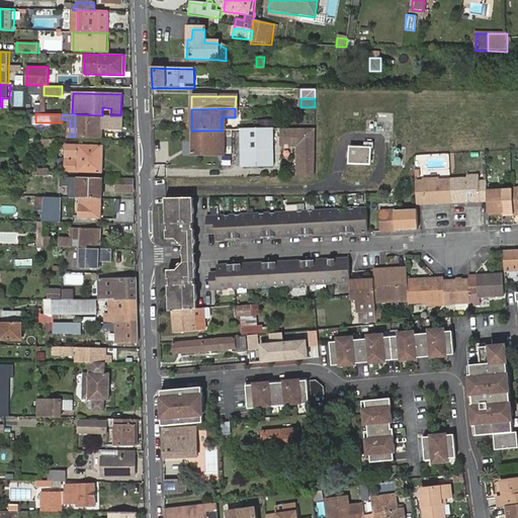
[(121,128),(122,116),(120,115),(110,115),(102,115),(75,114),(75,121),(75,137),(101,138),(102,128),(102,122),(106,122),(106,128),(121,128)]
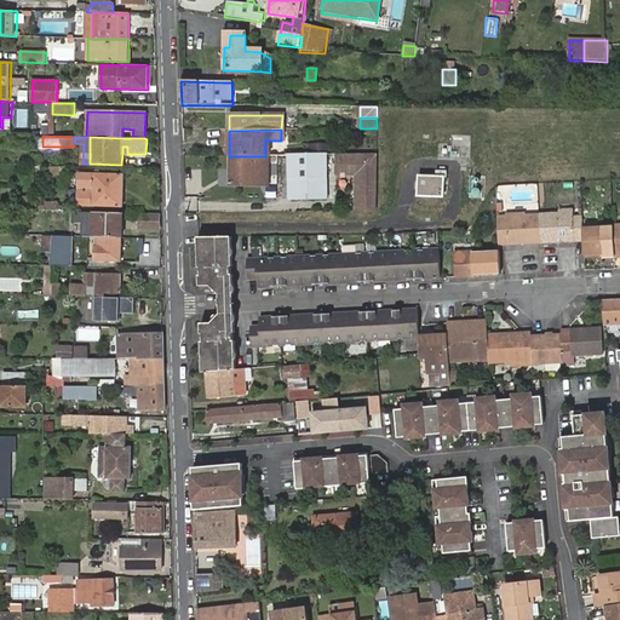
[(291,200),(326,199),(326,155),(303,156),(288,156),(282,156),(280,156),(281,174),(290,174),(291,200)]
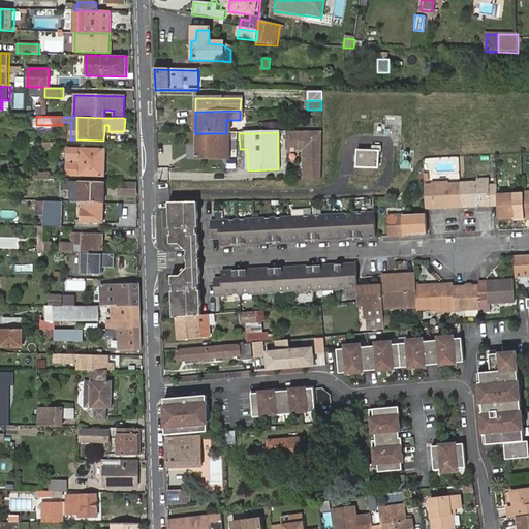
[(303,148),(304,181),(320,181),(321,132),(285,132),(286,148),(303,148)]
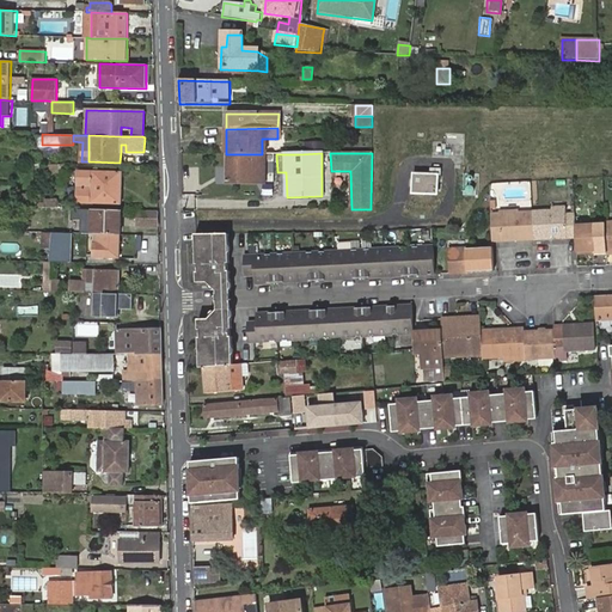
[(262,154),(226,154),(226,184),(261,184),(261,159),(264,159),(264,154),(262,154)]
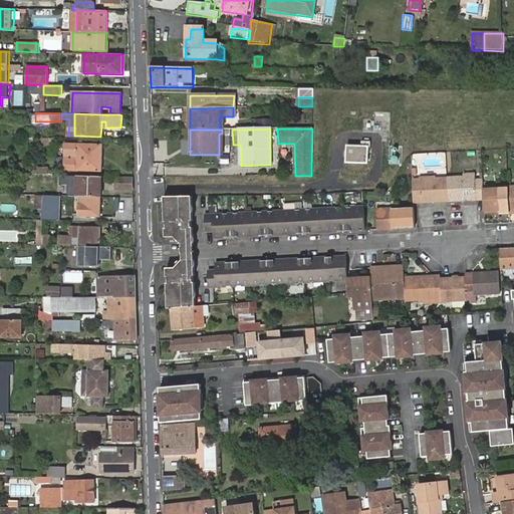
[(54,140),(39,139),(39,150),(54,151),(54,140)]
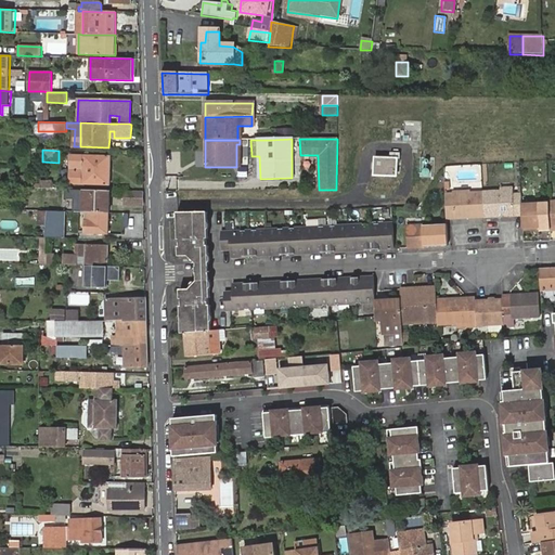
[(71,184),(94,184),(111,185),(111,156),(72,155),(71,184)]
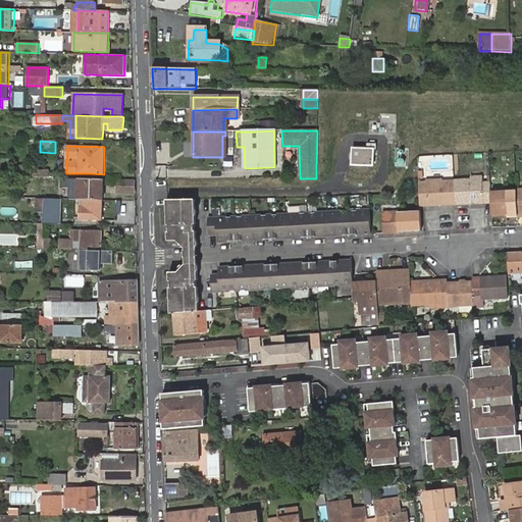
[(352,166),(373,167),(374,151),(353,150),(352,166)]
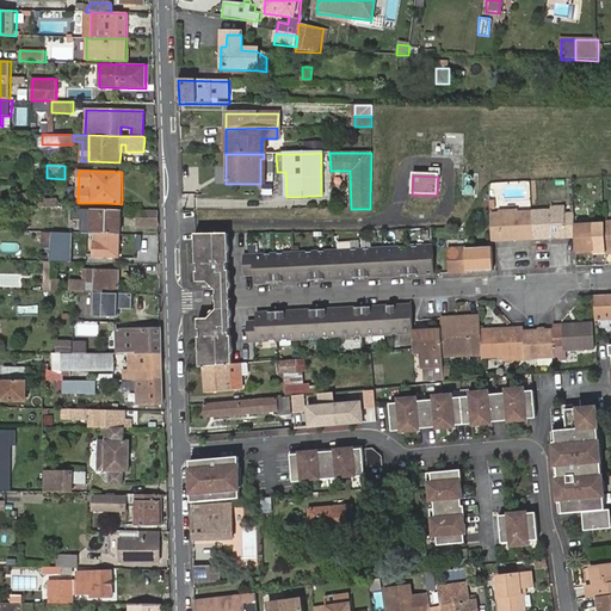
[(20,204),(31,203),(31,192),(20,192),(20,204)]
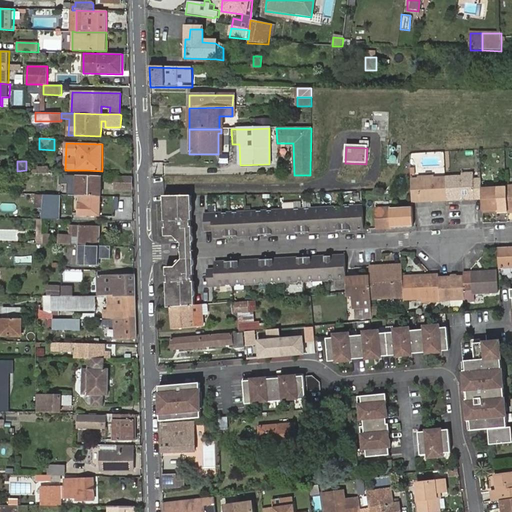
[(52,173),(52,168),(52,165),(35,164),(35,172),(52,173)]
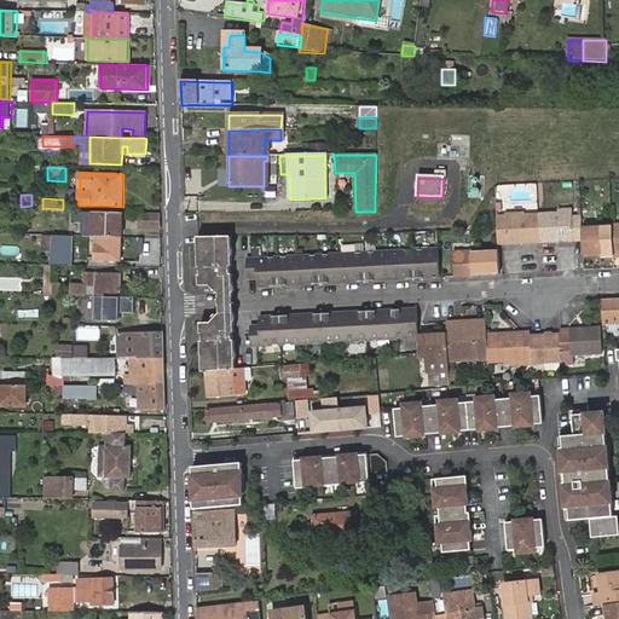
[(105,213),(93,213),(92,237),(121,237),(122,213),(105,213)]
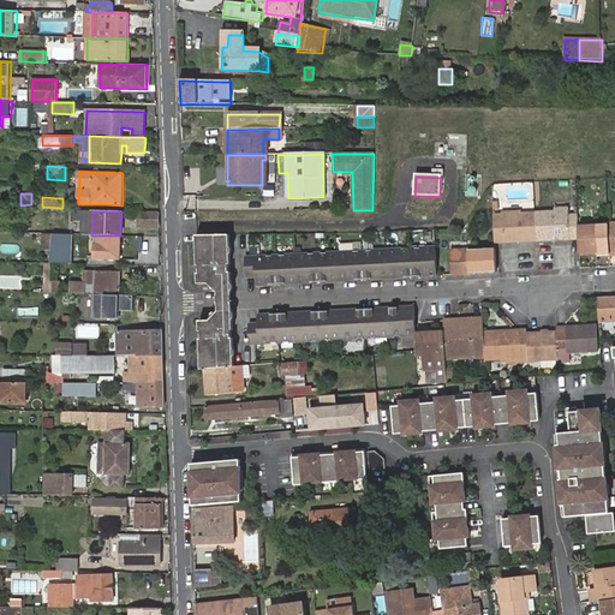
[(159,214),(137,213),(136,227),(159,228),(159,214)]
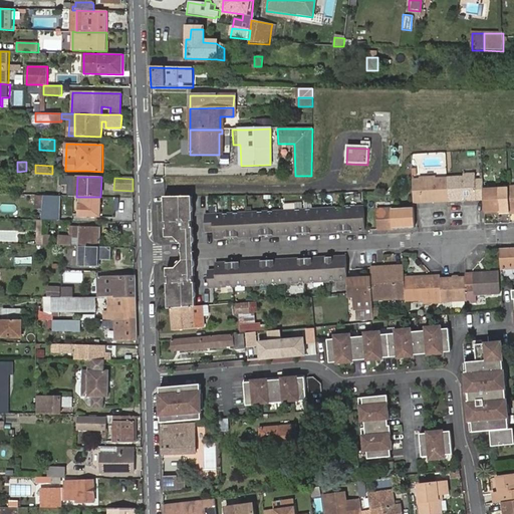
[(484,190),(483,182),(475,182),(475,178),(448,180),(449,202),(484,200),(484,190)]
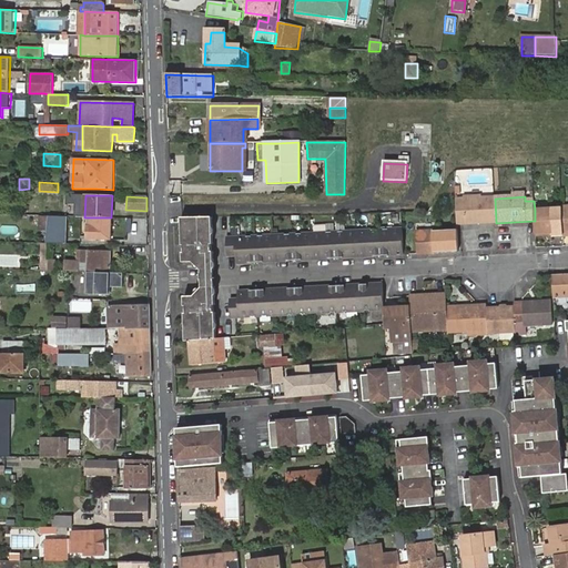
[(456,200),(458,224),(496,223),(495,199),(456,200)]
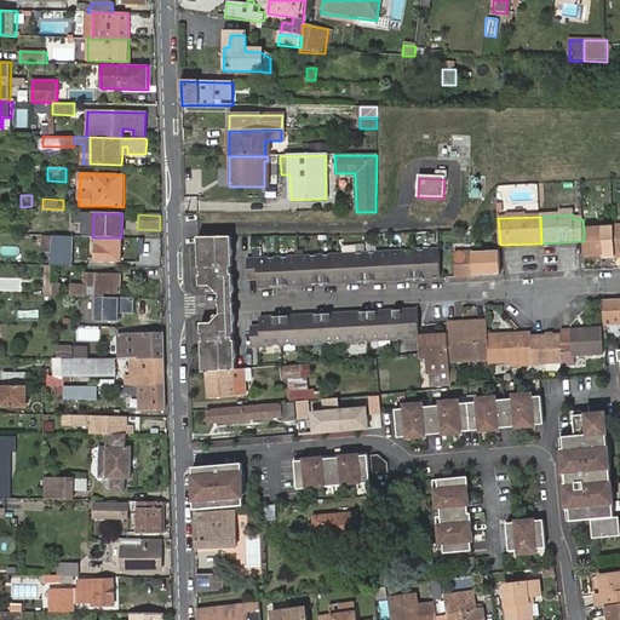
[(584,241),(585,246),(614,245),(613,228),(584,229),(584,241)]
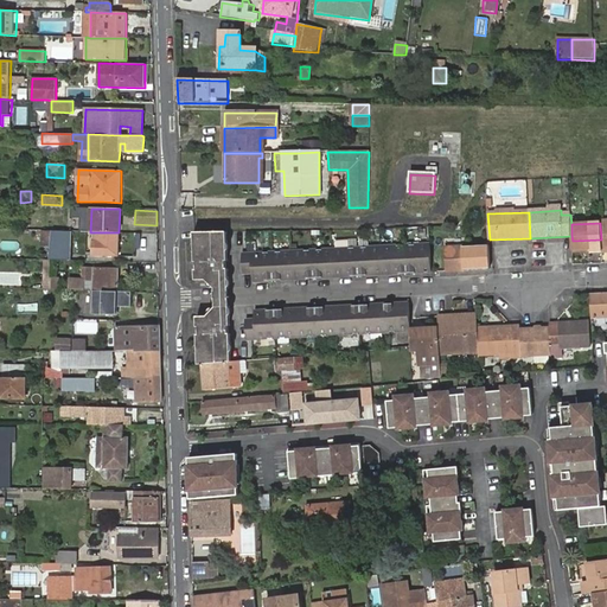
[(45,230),(43,230),(42,240),(45,242),(62,243),(62,231),(52,230),(45,230)]
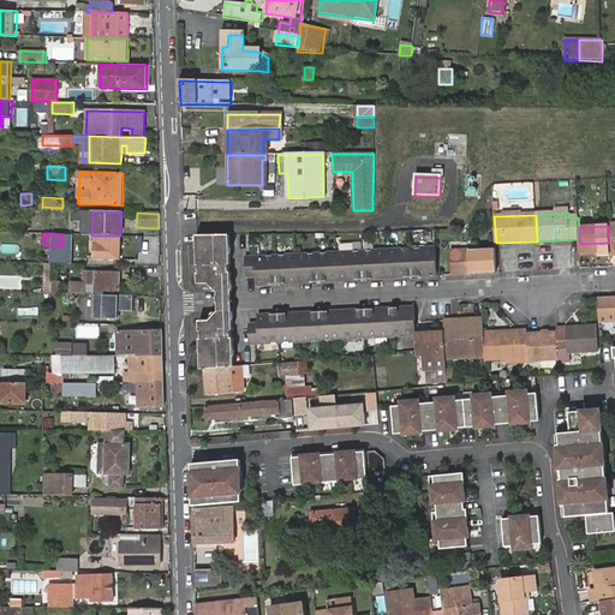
[(76,248),(76,234),(73,234),(63,234),(63,246),(76,248)]
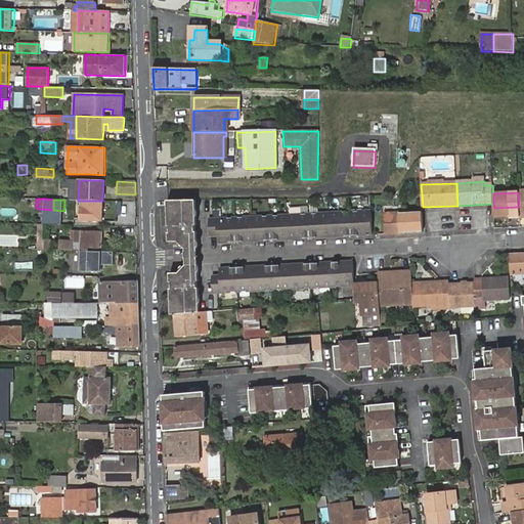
[(197,227),(195,200),(168,200),(169,229),(175,229),(175,234),(169,234),(169,245),(179,244),(198,243),(197,233),(195,233),(195,228),(197,227)]
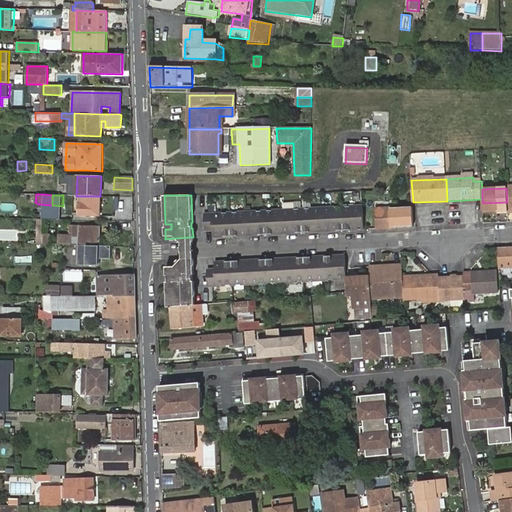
[(100,196),(76,196),(76,216),(100,216),(100,196)]
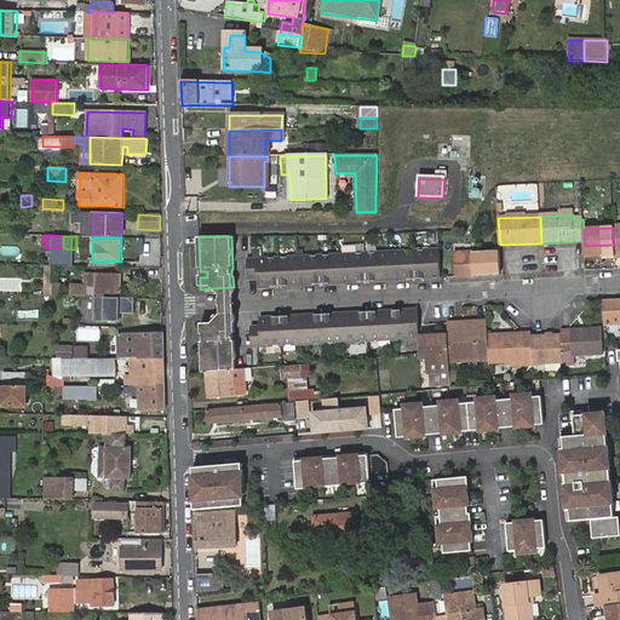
[(500,251),(474,252),(472,242),(454,244),(458,277),(503,275),(500,251)]
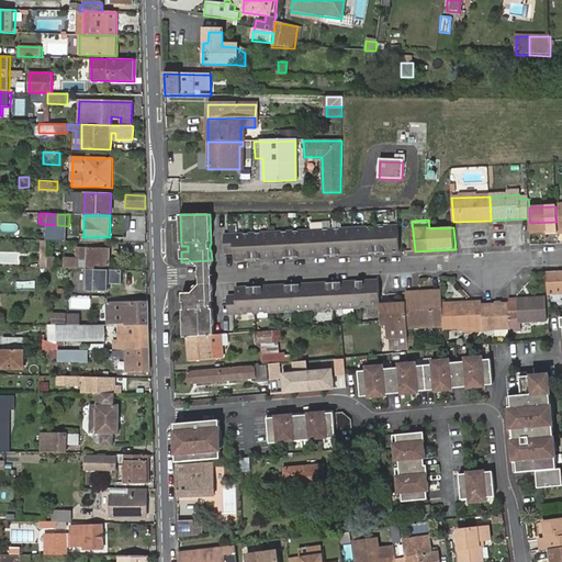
[(557,222),(530,223),(530,232),(546,232),(547,234),(558,234),(557,222)]
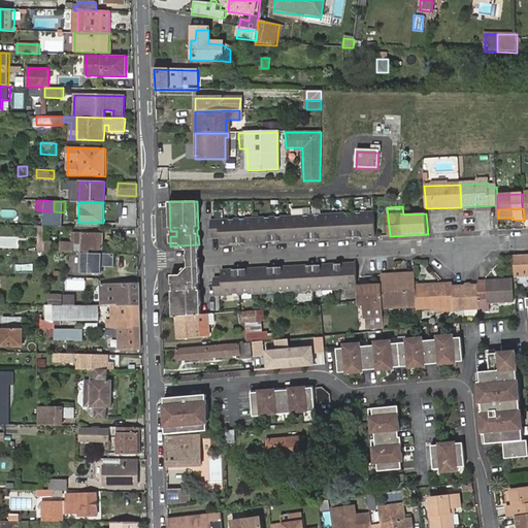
[(376,237),(375,213),(355,215),(356,238),(376,237)]
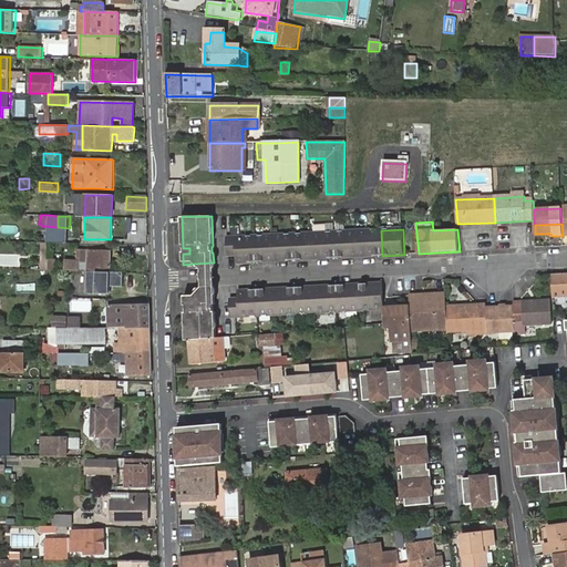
[(382,256),(381,230),(358,232),(360,257),(382,256)]
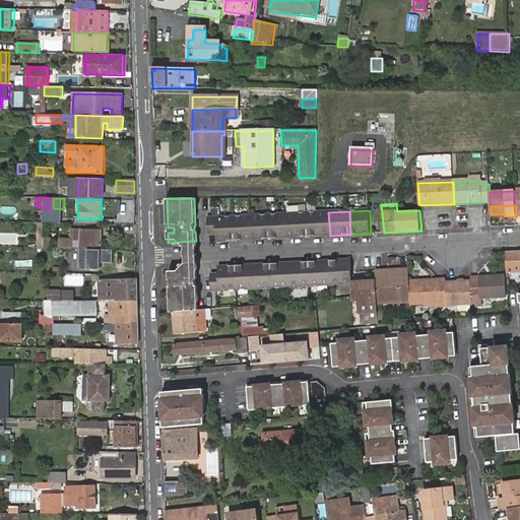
[(310,237),(309,212),(288,213),(289,238),(310,237)]
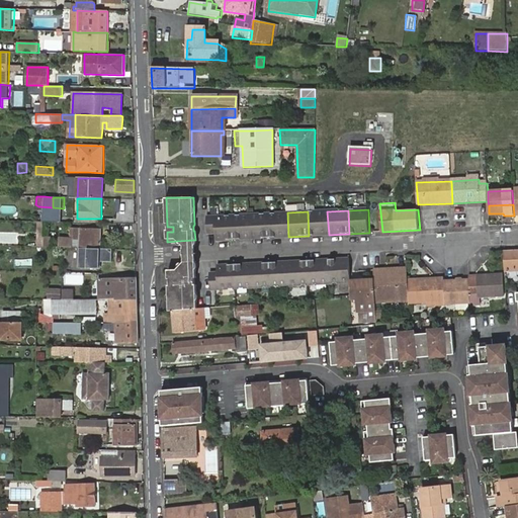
[(329,235),(327,211),(308,211),(309,236),(329,235)]
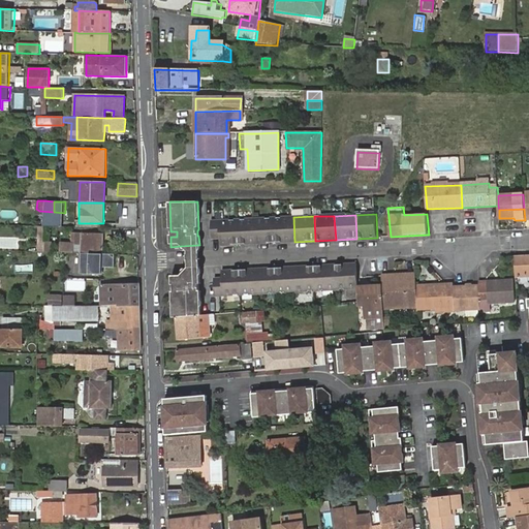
[(294,242),(293,217),(275,218),(276,243),(294,242)]
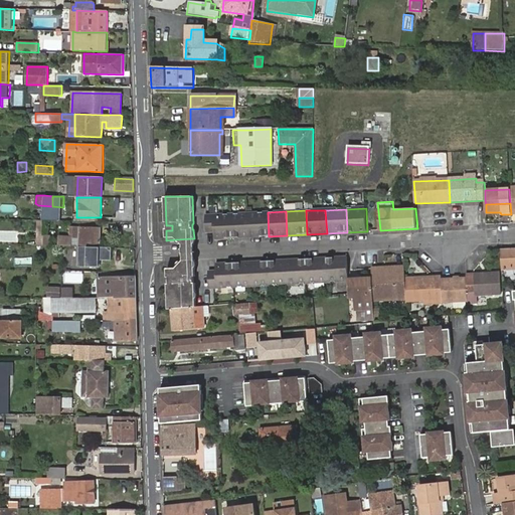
[(232,213),(233,237),(251,236),(250,212),(232,213)]
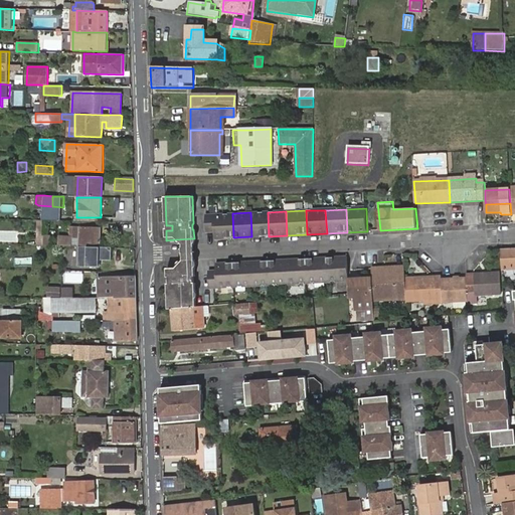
[(269,236),(268,212),(250,212),(251,236),(269,236)]
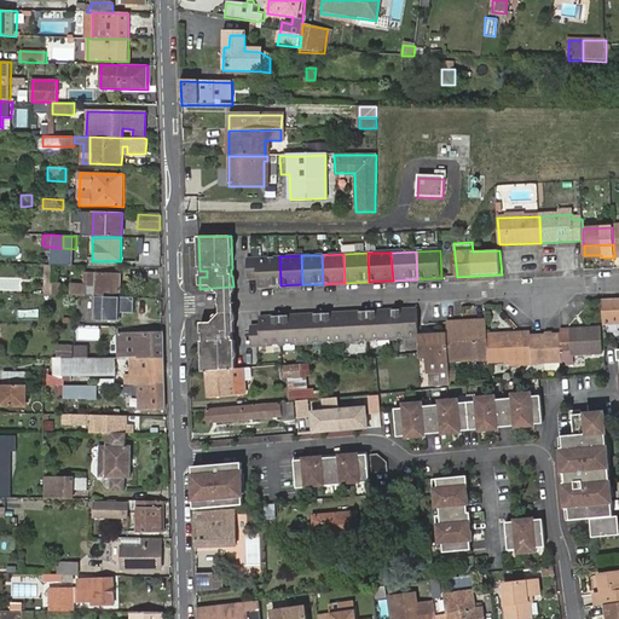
[(281,285),(279,256),(247,256),(247,278),(258,278),(258,287),(281,285)]
